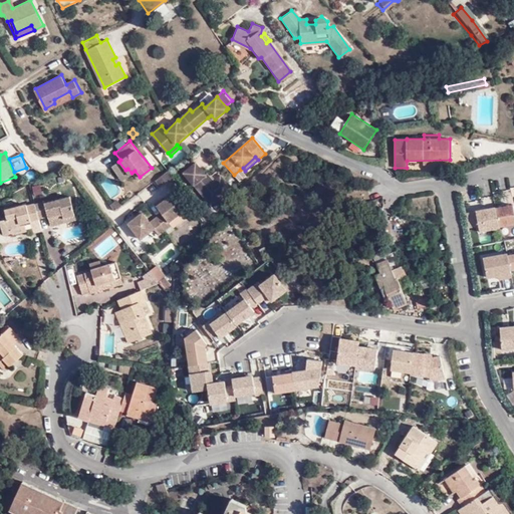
[(125,170),(118,162),(112,166),(123,179),(132,173),(127,169),(125,170)]
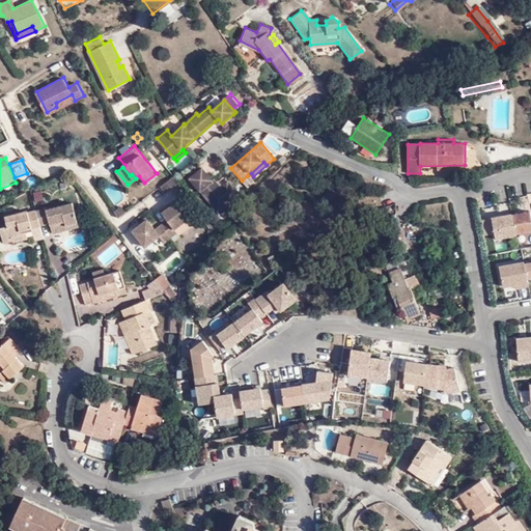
[(203,167),(190,178),(219,212),(240,194),(228,180),(220,187),(203,167)]
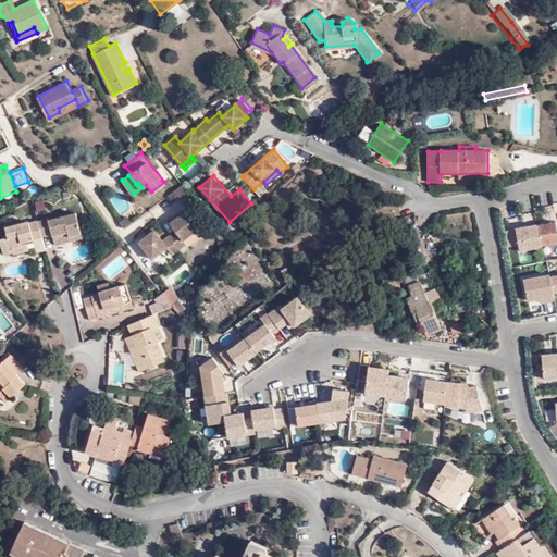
[(268,190),(261,183),(260,184),(254,189),(260,197),(268,190)]
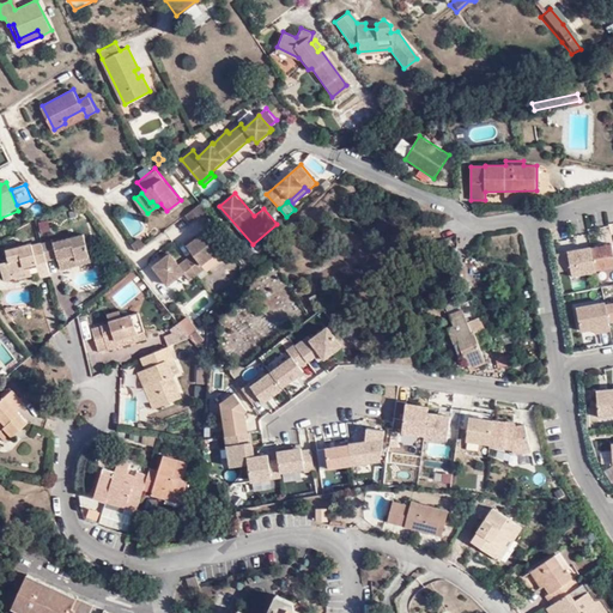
[(192,225),(207,212),(200,204),(186,217),(192,225)]
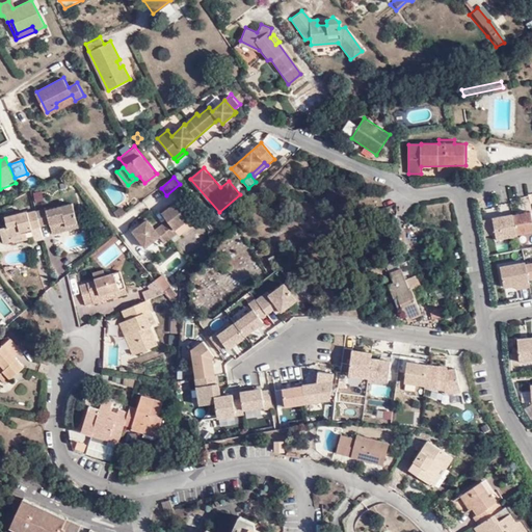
[(148,218),(134,230),(147,245),(161,235),(165,240),(180,229),(179,225),(191,216),(178,198),(163,210),(169,218),(157,228),(148,218)]
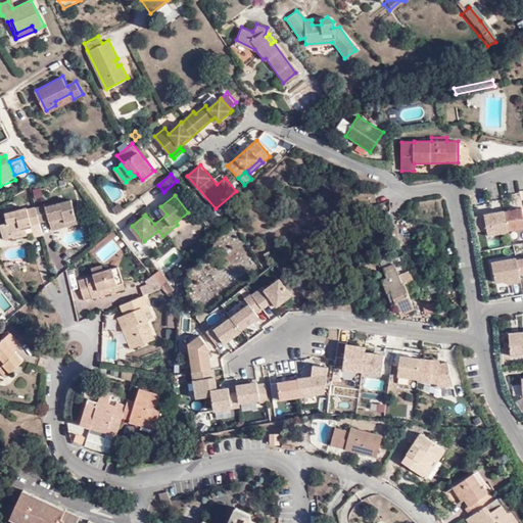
[(122,200),(113,207),(117,212),(126,206),(122,200)]
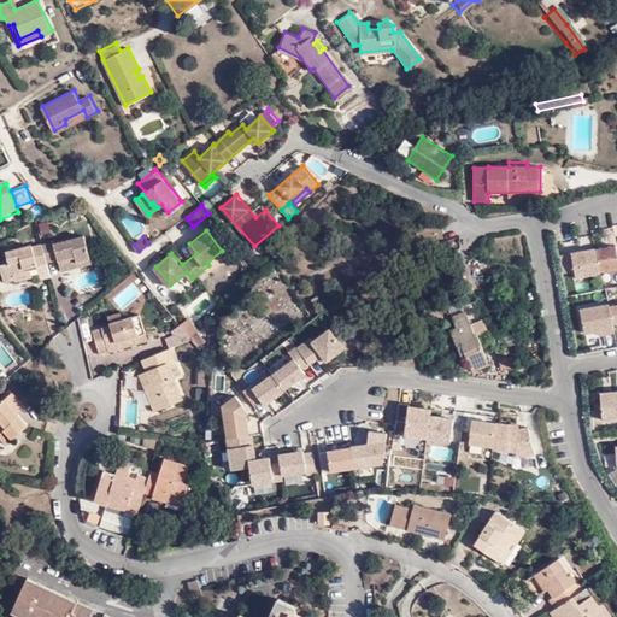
[(48,258),(63,258),(92,256),(88,238),(45,242),(45,246),(48,258)]
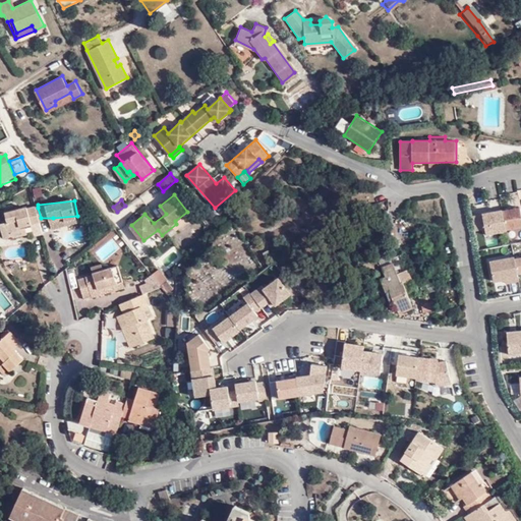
[(41,218),(38,208),(31,209),(30,207),(8,212),(10,221),(2,223),(5,237),(13,235),(12,233),(34,228),(34,225),(42,223),(41,218)]
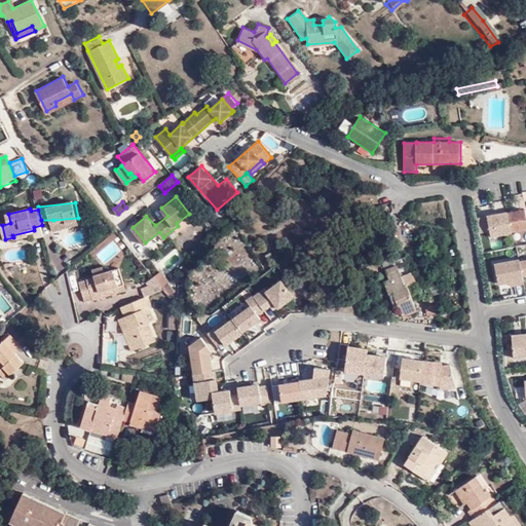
[(525,215),(525,211),(476,220),(479,234),(487,233),(488,240),(525,233),(525,215)]
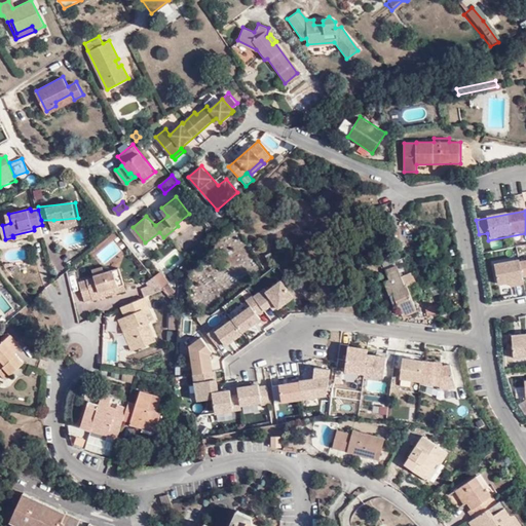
[(36,235),(34,230),(12,235),(14,240),(36,235)]
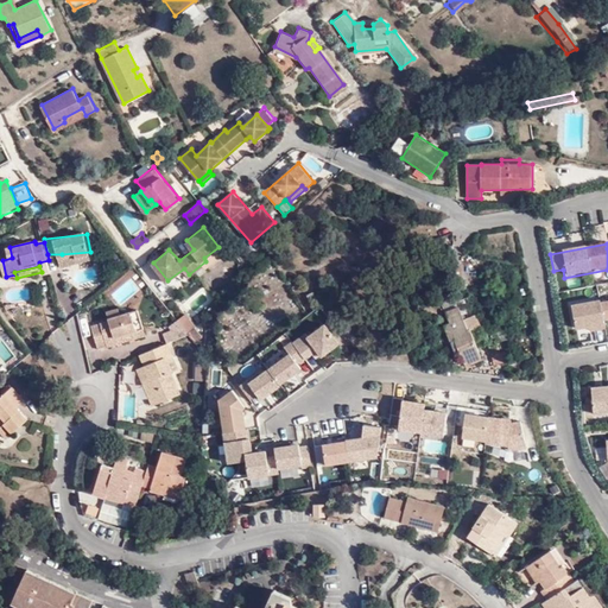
[(607,301),(570,309),(576,334),(606,328),(605,323),(607,322),(607,301)]
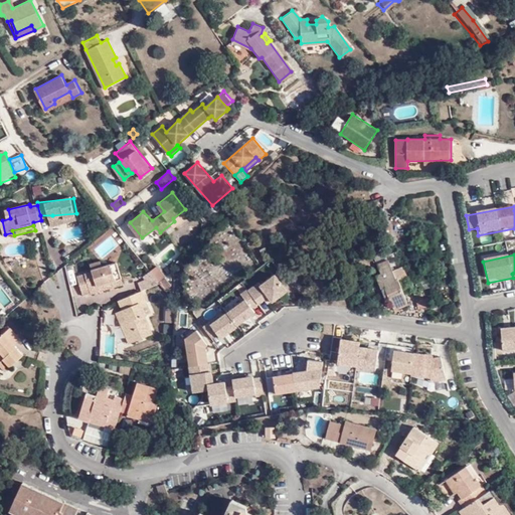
[(375,265),(380,275),(392,271),(387,260),(375,265)]
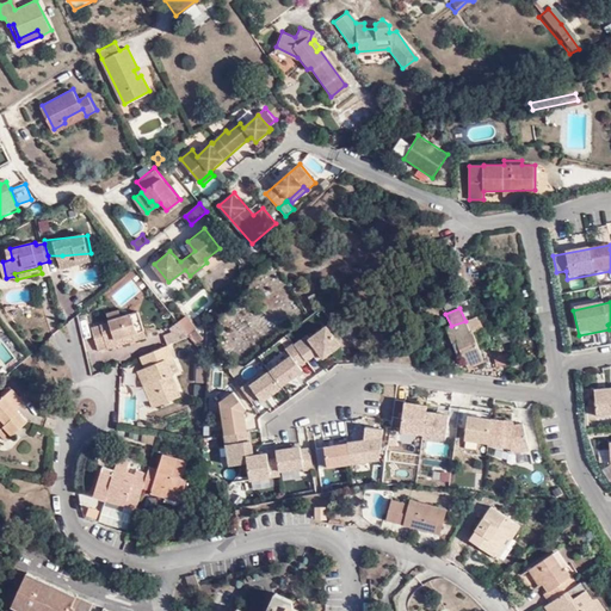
[(100,351),(111,349),(106,339),(116,335),(118,339),(146,328),(140,310),(123,316),(119,309),(107,313),(111,321),(92,328),(100,351)]
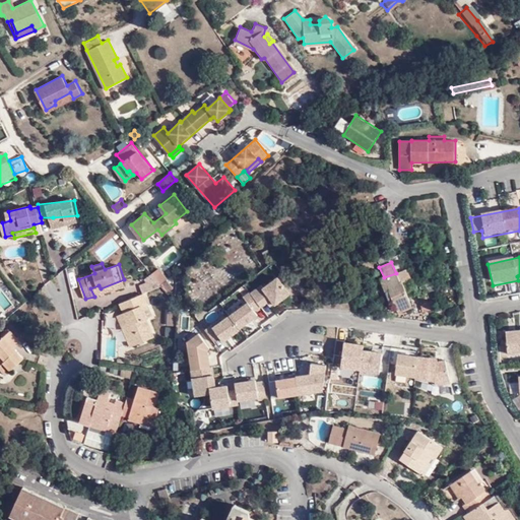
[(161,268),(154,273),(164,285),(171,278),(161,268)]
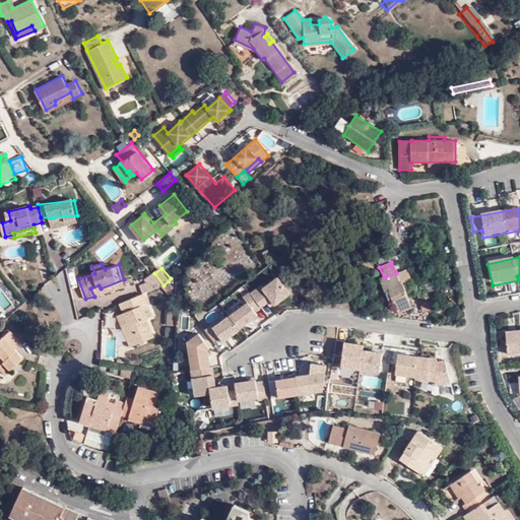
[(405,268),(396,273),(400,283),(388,287),(384,288),(389,301),(390,302),(393,301),(398,312),(410,307),(406,297),(416,291),(405,268)]
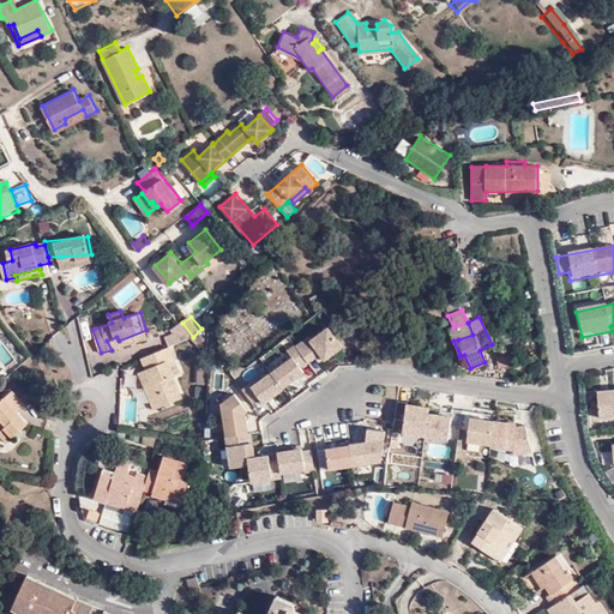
[(473,335),(468,323),(453,327),(458,339),(473,335)]
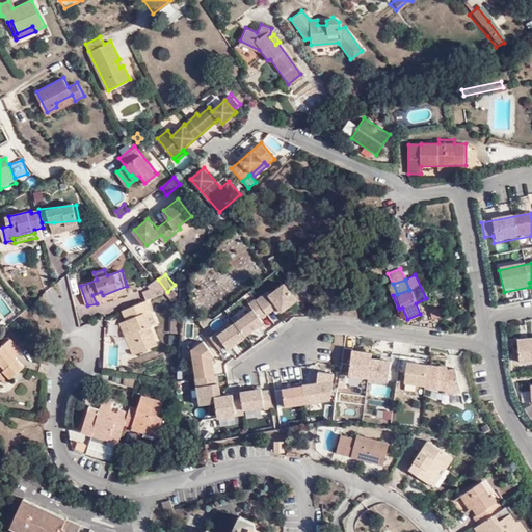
[(431,284),(435,297),(448,293),(443,280),(431,284)]
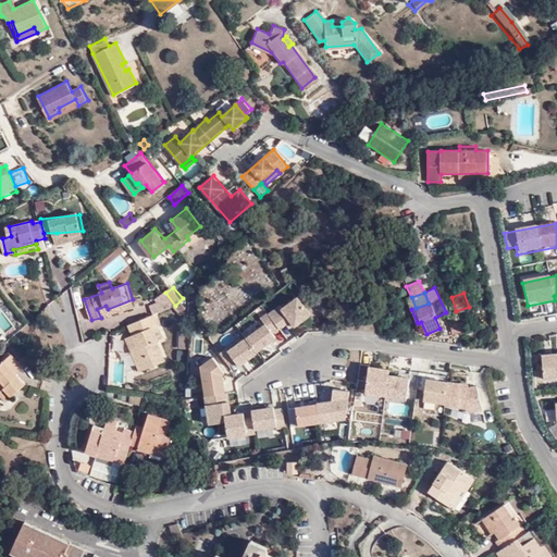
[(236,368),(291,332),(292,332),(311,320),(296,297),(260,321),(264,326),(225,353),(236,368)]
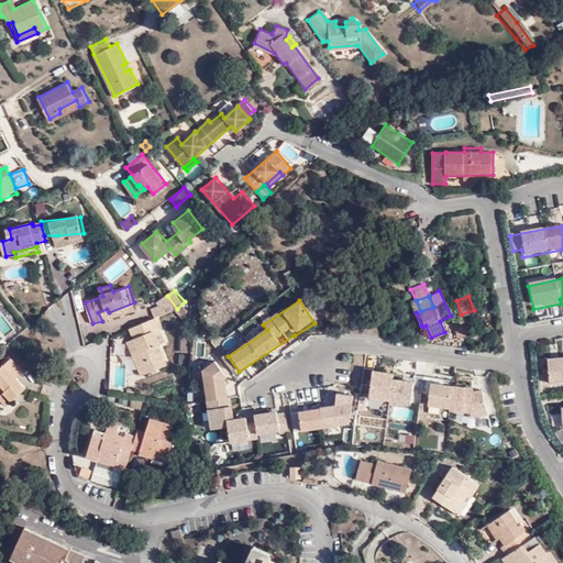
[(136,308),(134,302),(109,312),(107,309),(98,312),(102,321),(136,308)]
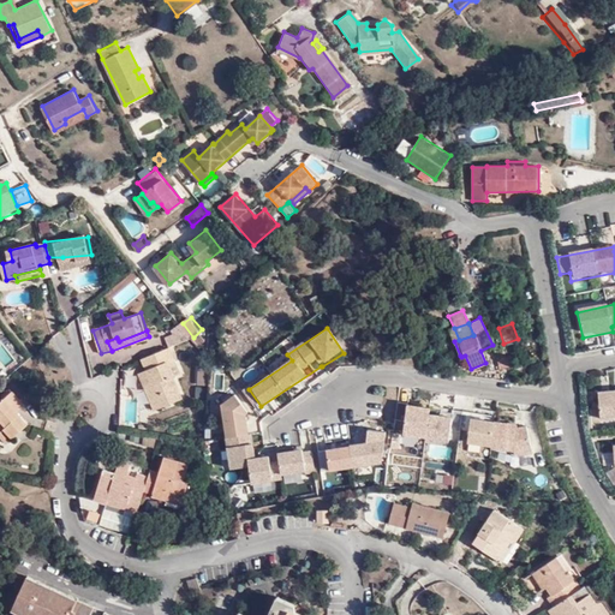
[(605,346),(614,344),(613,334),(603,335),(605,346)]
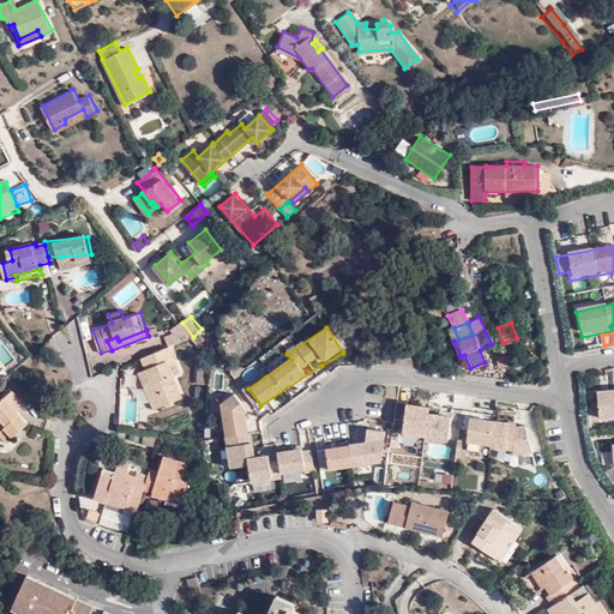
[(16,336),(0,345),(0,348),(12,367),(29,357),(16,336)]
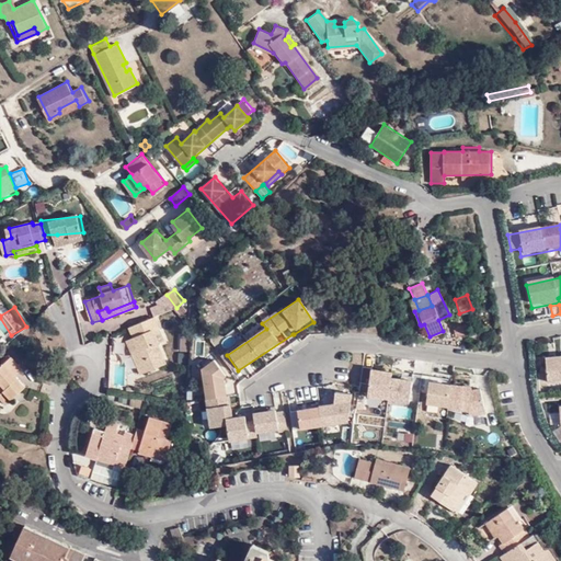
[(163,333),(157,316),(132,325),(136,338),(141,348),(134,352),(144,374),(168,363),(160,343),(157,335),(163,333)]
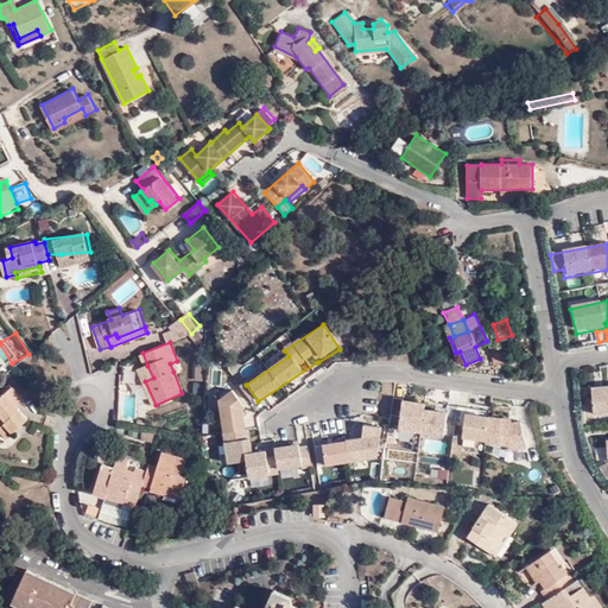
[(488,348),(493,365),(507,361),(505,353),(499,355),(498,346),(488,348)]
